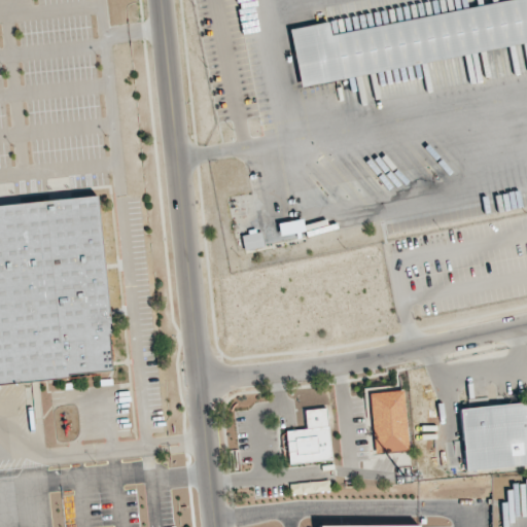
[(288,29),(300,86),(526,41),(526,0),(505,0),(330,35),(327,21),(288,29)]
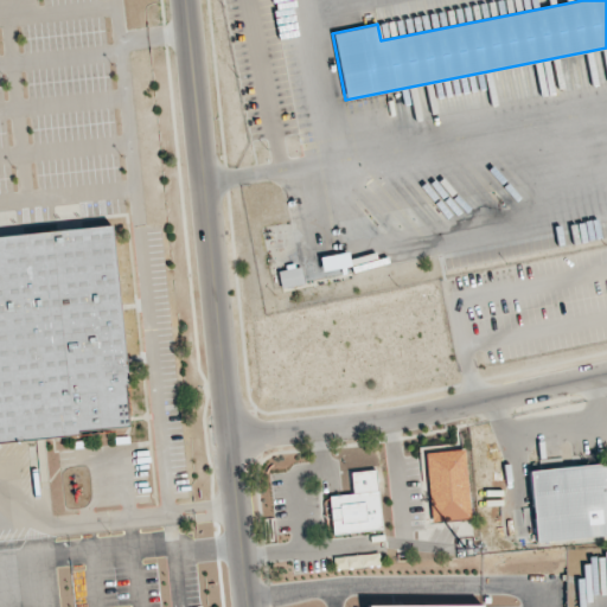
[(0,236),(0,440),(128,427),(123,385),(128,384),(112,225),(0,236)]
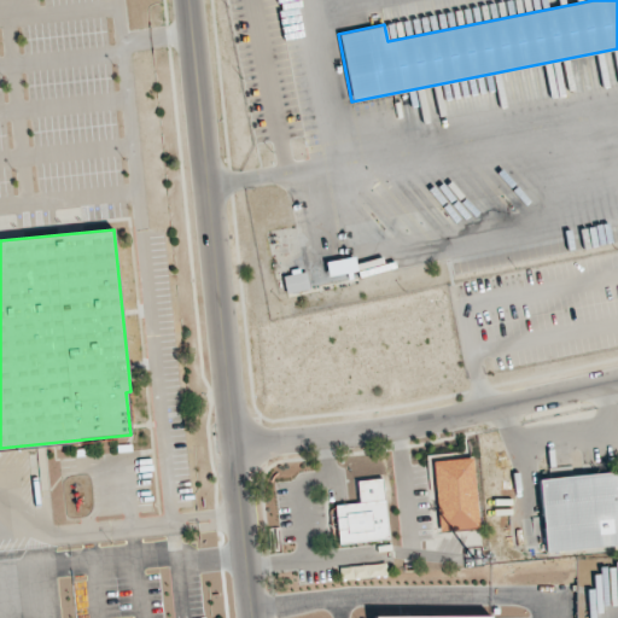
[(328,277),(356,270),(353,257),(325,262),(328,277)]
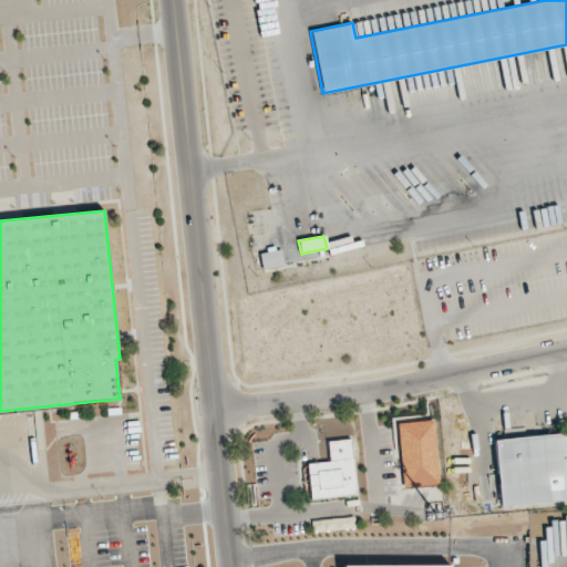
[(282,266),(281,250),(259,253),(261,268),(282,266)]
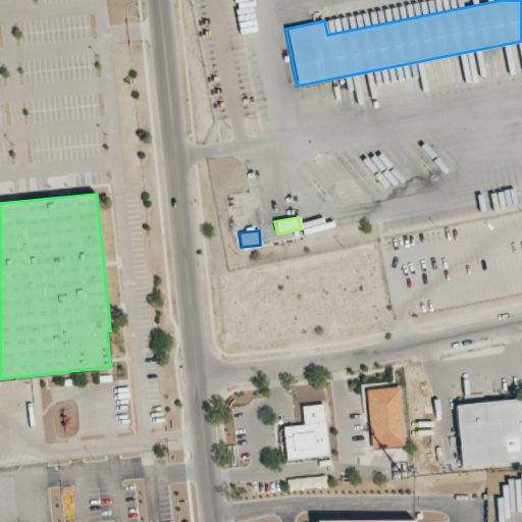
[(369,449),(404,447),(401,386),(366,388),(369,449)]
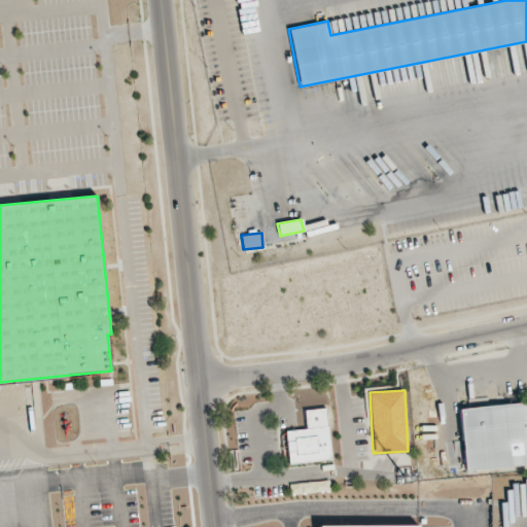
[(526,402),(460,408),(464,469),(526,465),(526,402)]
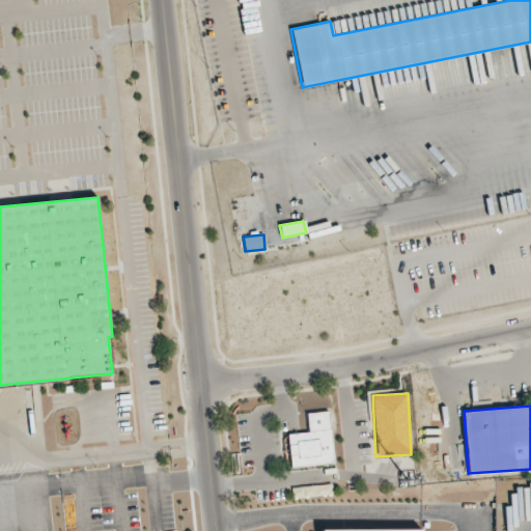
[(334,463),(328,411),(305,413),(307,431),(286,435),(289,468),(334,463)]
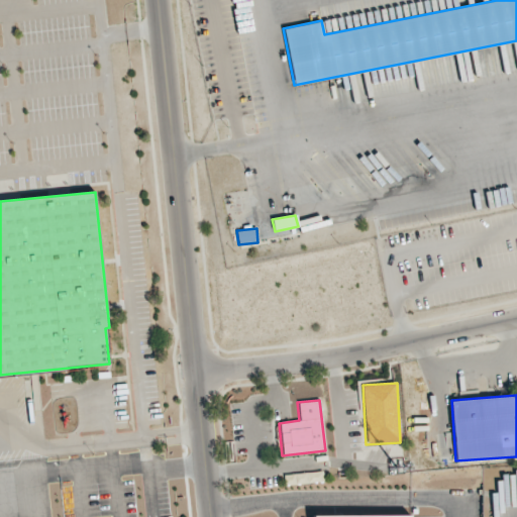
[(284,484),(323,482),(323,472),(283,474),(284,484)]
